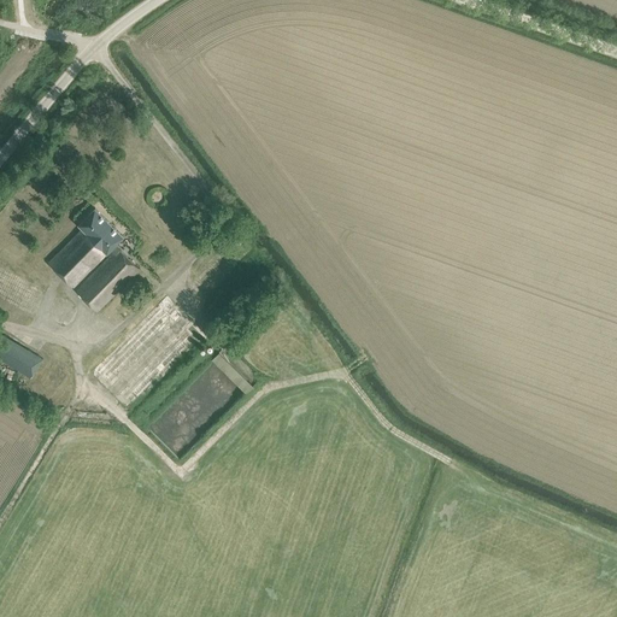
[(75,287),(110,251),(113,253),(77,291),(98,311),(139,269),(115,245),(123,236),(95,209),(78,224),(83,229),(50,263),(75,287)]
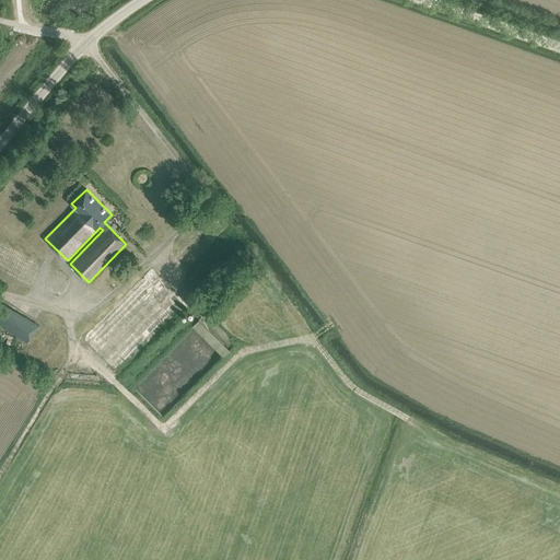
[(0,326),(27,343),(38,326),(0,302),(0,326)]
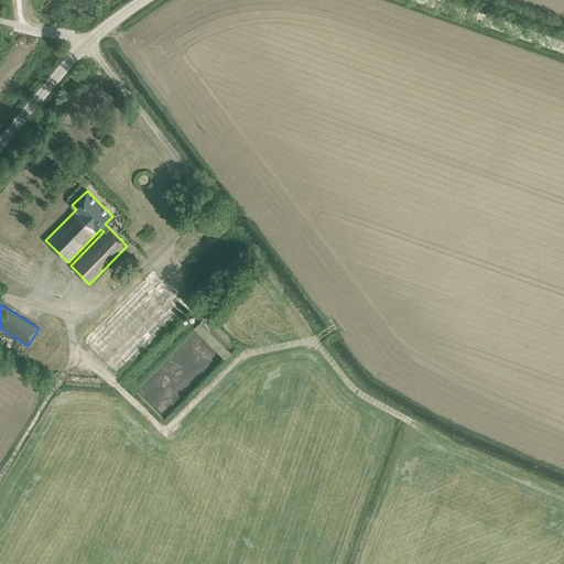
[(225,360),(234,351),(203,321),(194,329),(225,360)]
